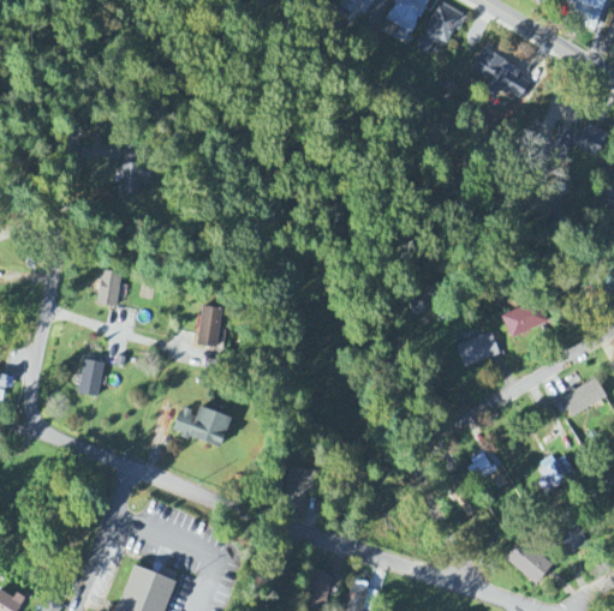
[(409,34),(429,0),(393,0),(394,1),(383,18),(409,34)]
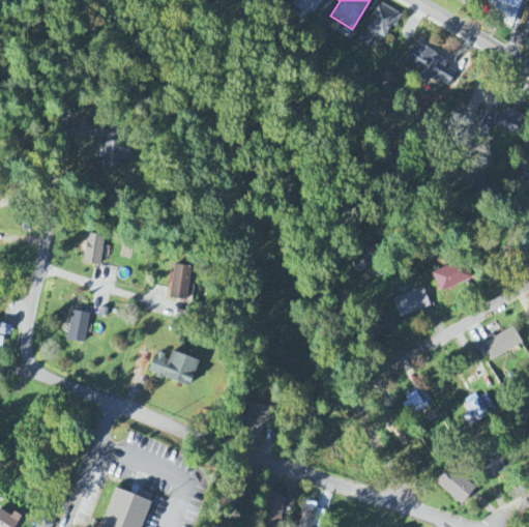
[(403,11),(379,0),(359,39),(370,45),(376,33),(385,37),(391,24),(397,26),(403,11)]
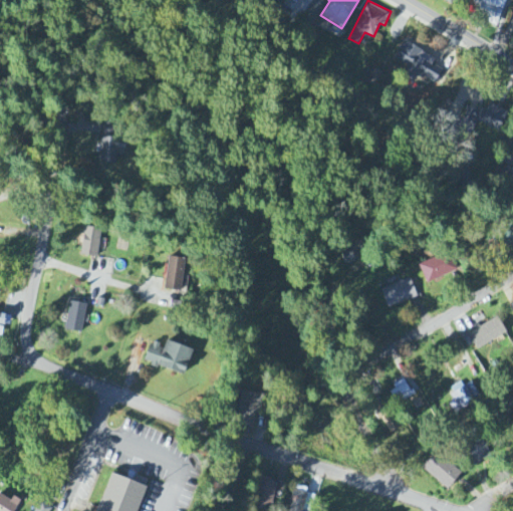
[(497,21),(504,0),(475,0),(471,11),(497,21)]
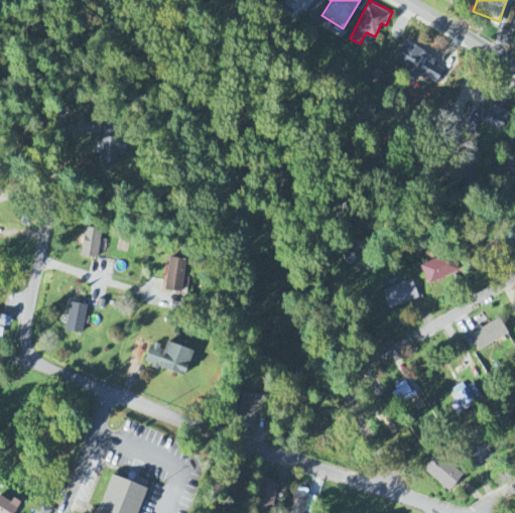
[(397,59),(436,82),(443,69),(434,62),(437,57),(407,40),(397,59)]
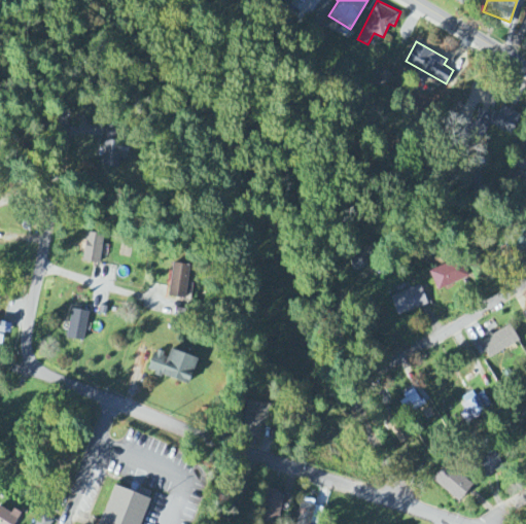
[(491,124),(511,133),(520,113),(502,104),(498,114),(482,106),(472,127),(486,133),(491,124)]
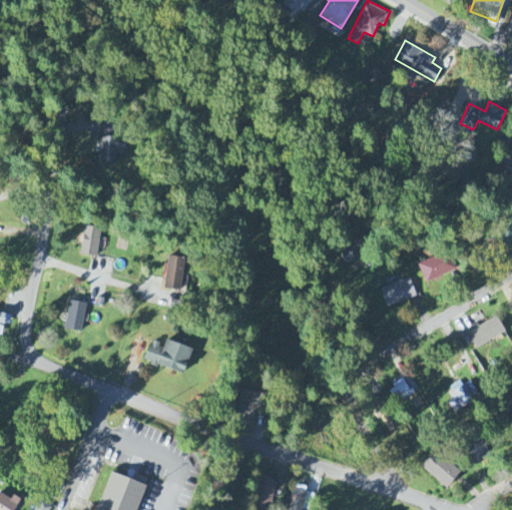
[(115,162),(116,153),(123,154),(125,137),(114,136),(116,120),(103,119),(98,160),(115,162)]
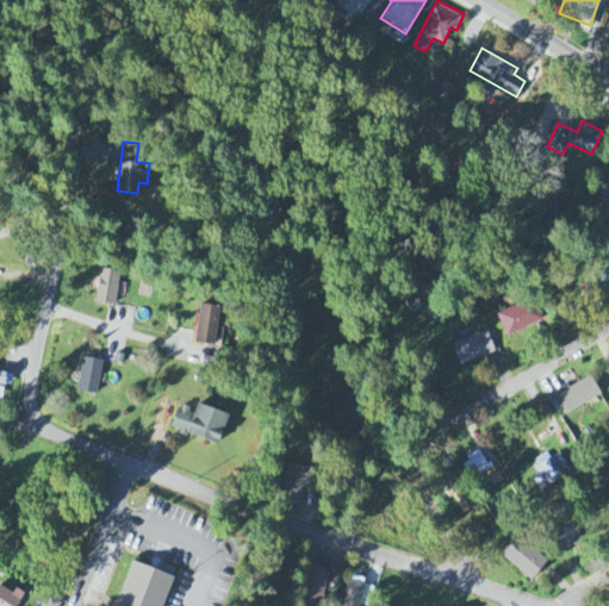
[(98,301),(117,304),(120,270),(100,268),(98,301)]
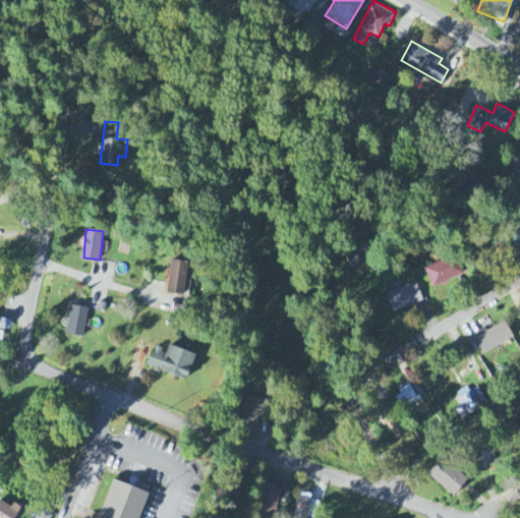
[(509,254),(519,249),(519,229),(501,238),(509,254)]
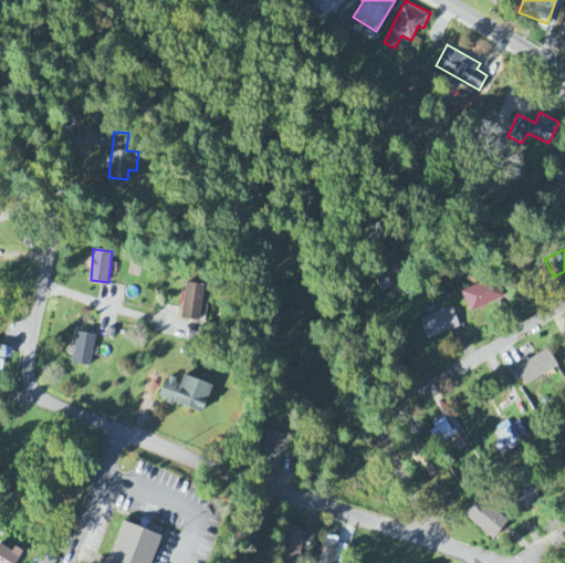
[(379,287),(390,287),(390,277),(378,277),(379,287)]
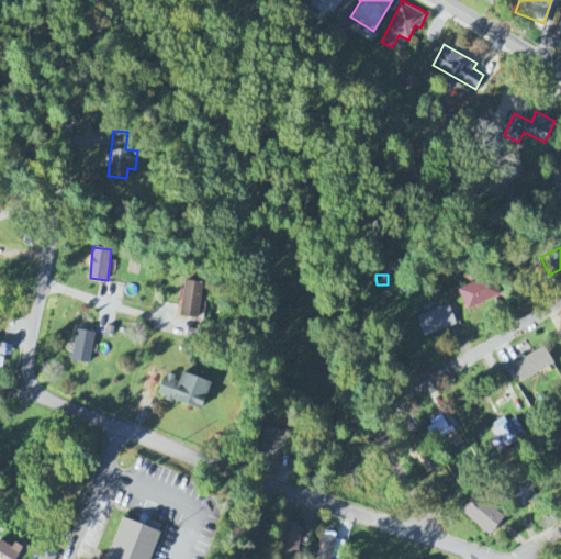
[(501,295),(496,282),(487,286),(485,279),(459,288),(466,308),(501,295)]
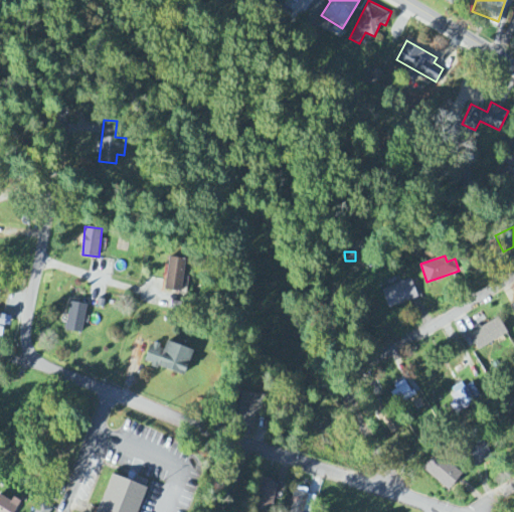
[(185,259),(169,257),(165,289),(181,291),(185,259)]
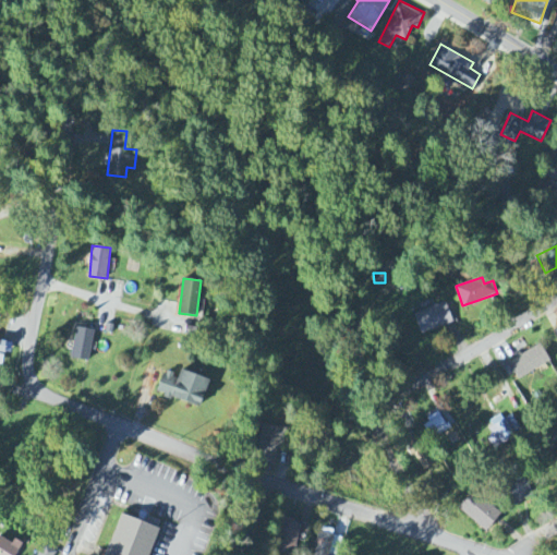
[(414,313),(421,333),(452,321),(445,301),(414,313)]
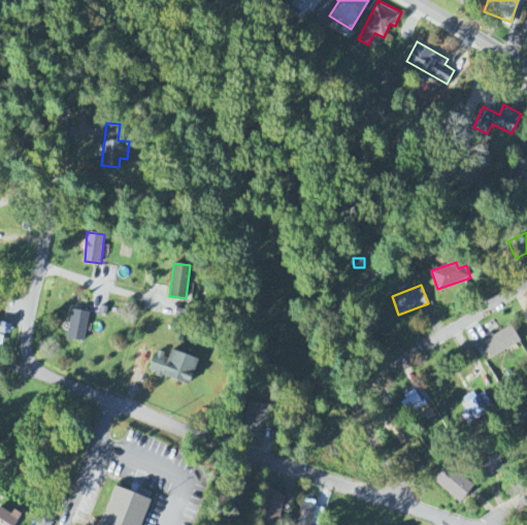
[(88,310),(71,308),(68,338),(85,340),(88,310)]
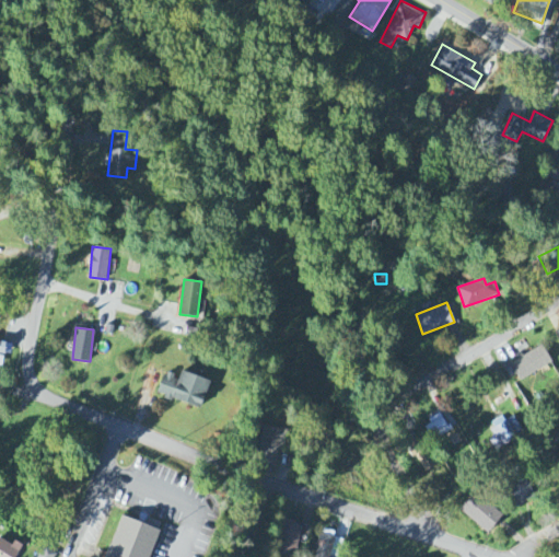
[(0,352),(10,355),(12,343),(0,340),(0,352)]
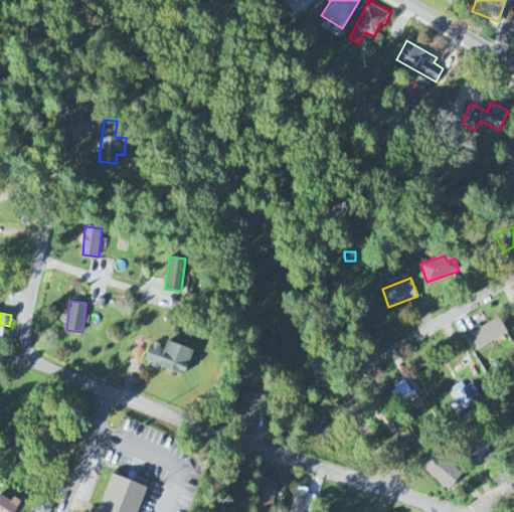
[(508,333),(499,316),(469,332),(478,349),(508,333)]
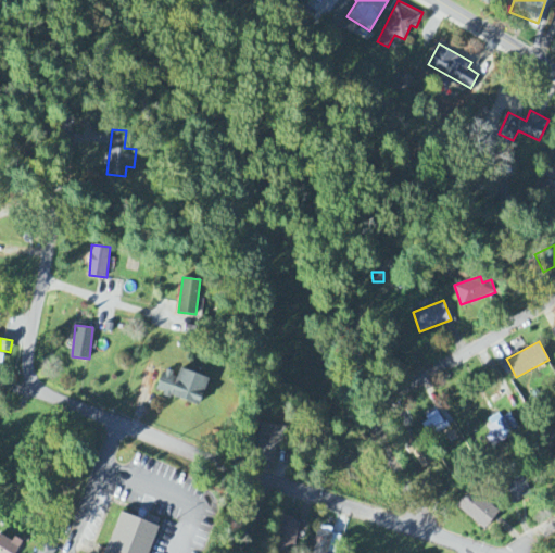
[(207,377),(177,367),(176,373),(162,368),(155,389),(164,391),(163,393),(199,404),(207,377)]
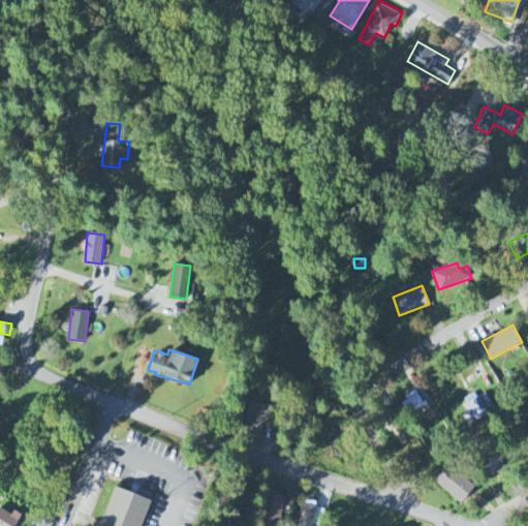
[(400,397),(407,414),(425,407),(418,391),(400,397)]
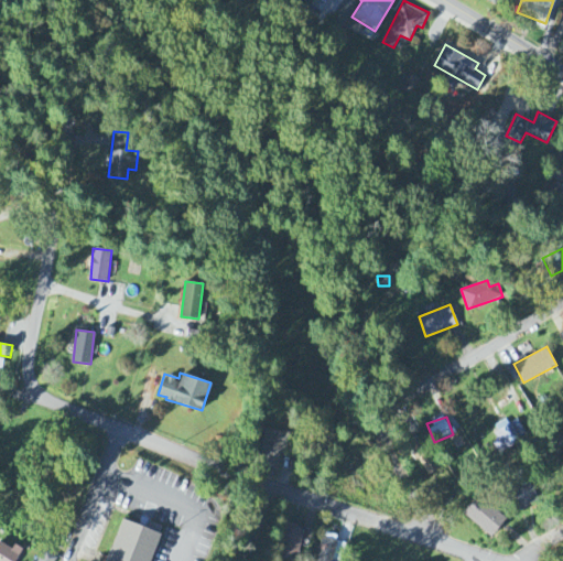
[(509,423),(507,420),(491,430),(504,450),(528,435),(518,418),(509,423)]
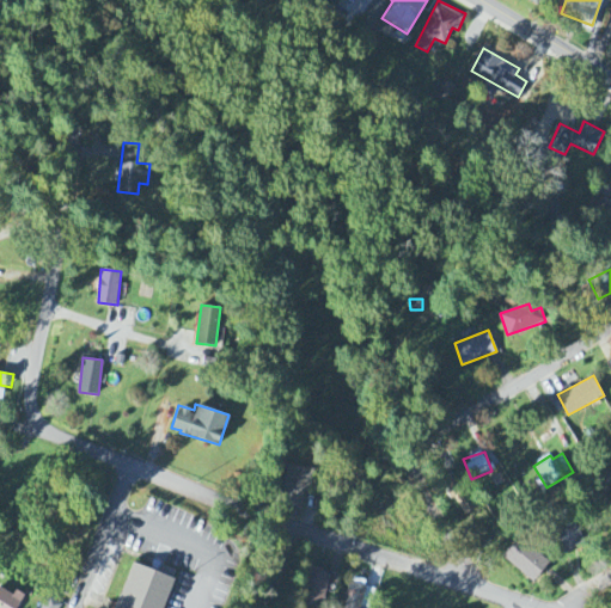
[(477,505),(458,477),(445,486),(464,515),(477,505)]
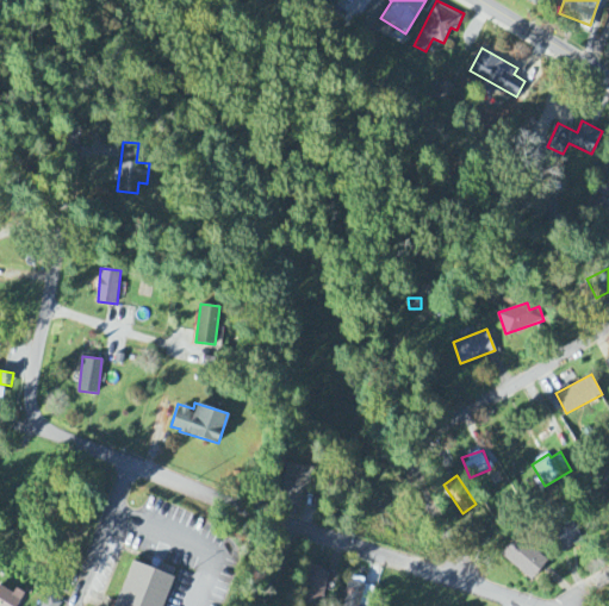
[(565,550),(584,537),(572,522),(553,535),(565,550)]
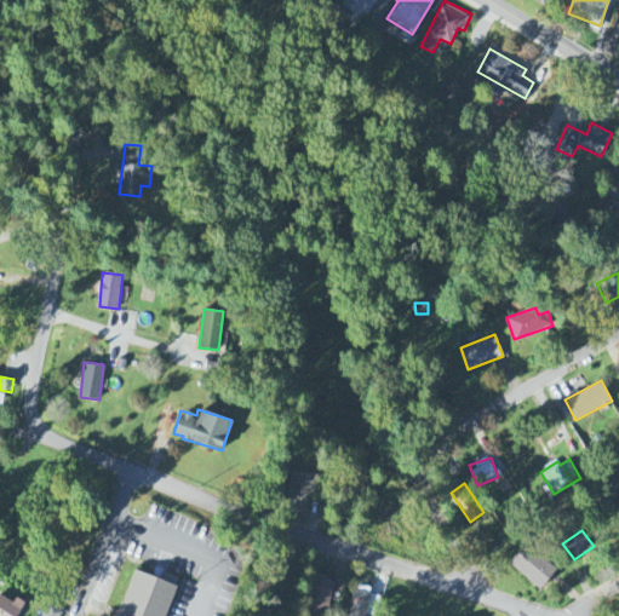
[(509,564),(542,588),(555,568),(523,545),(509,564)]
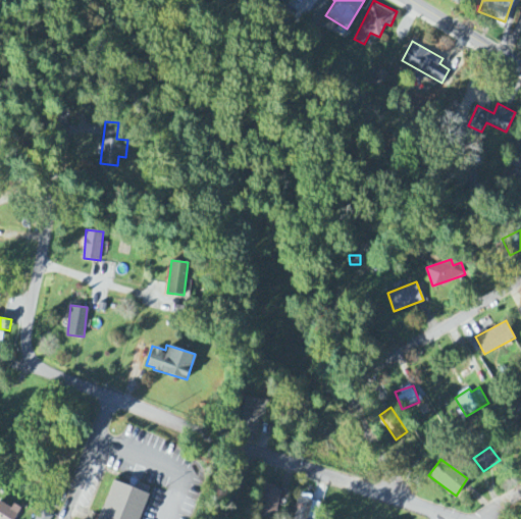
[(98,518),(115,476),(151,489),(139,518),(98,518)]
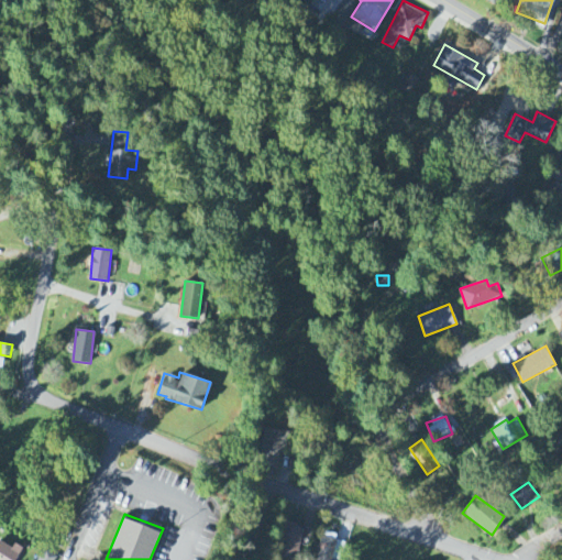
[(302,525),(283,523),(279,557),(299,558),(302,525)]
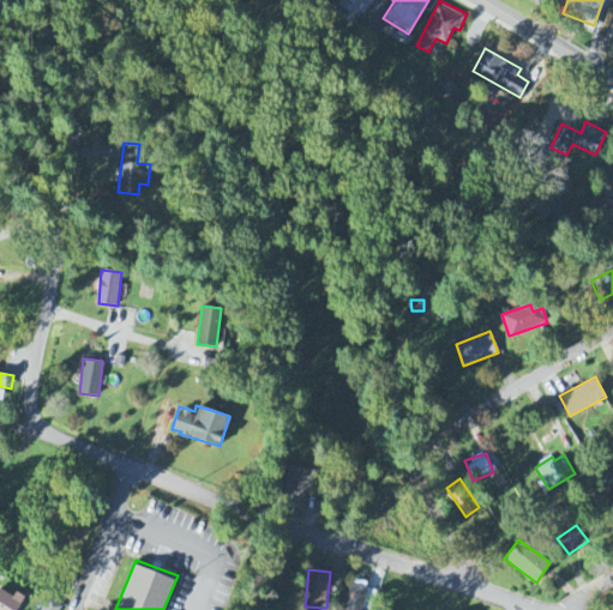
[(356,609),(371,609),(376,586),(353,581),(347,608),(356,609)]
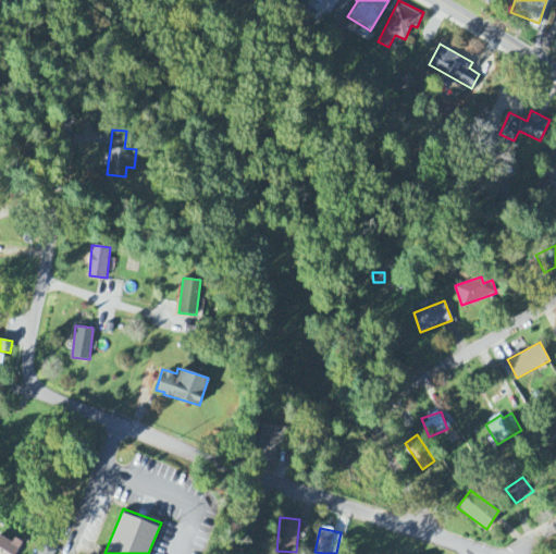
[(14,553),(22,540),(14,537),(12,540),(0,534),(0,553),(14,553)]
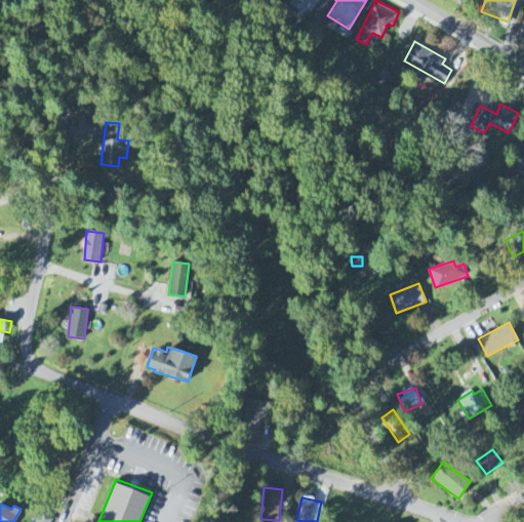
[(50,521),(53,517),(42,510),(34,521),(50,521)]
